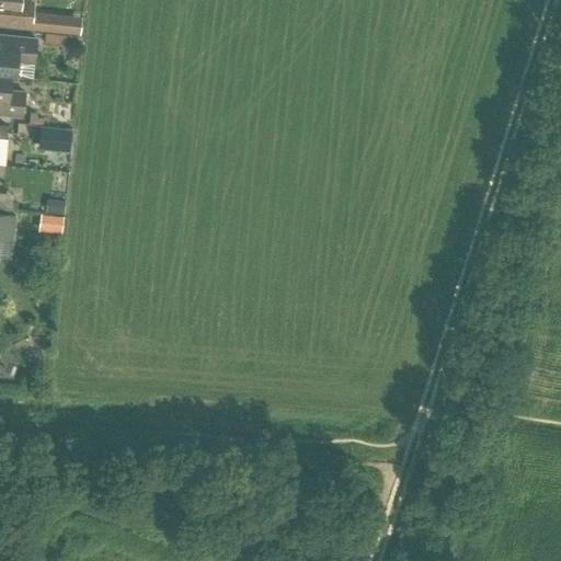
[(19,1),(19,0),(0,0),(0,24),(30,29),(31,11),(32,3),(19,1)]
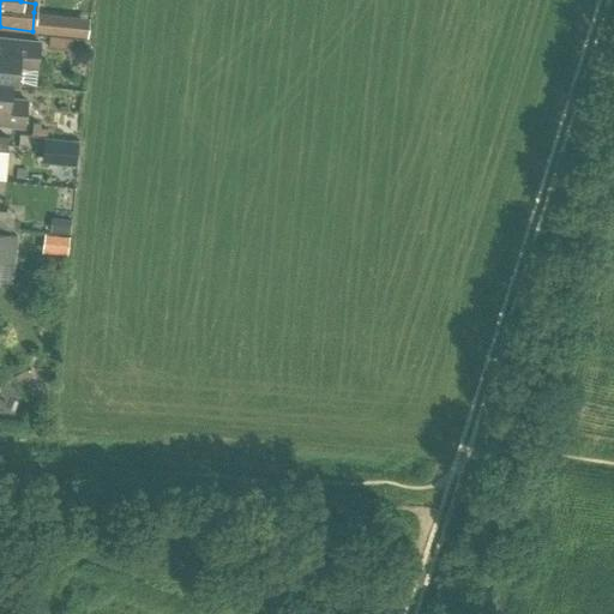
[(54,14),(52,32),(70,35),(72,17),(54,14)]
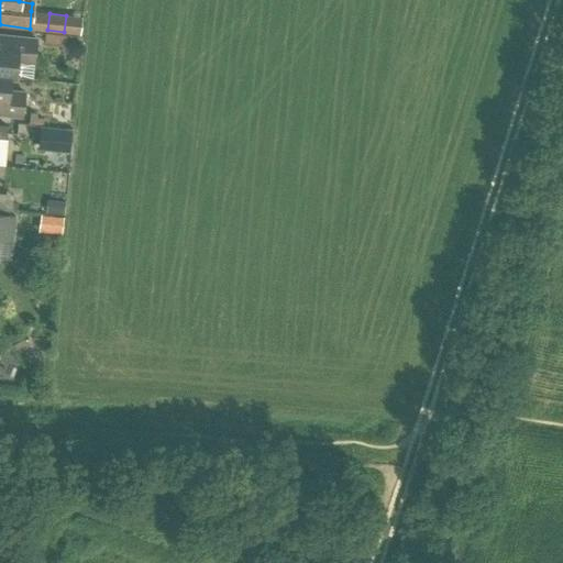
[(45,33),(44,42),(64,44),(65,34),(45,33)]
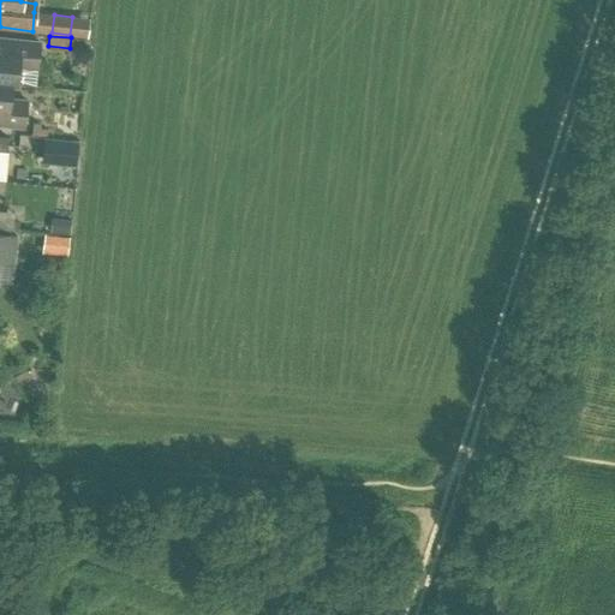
[(0,82),(10,84),(16,85),(16,83),(35,85),(36,71),(40,43),(0,39),(0,82)]
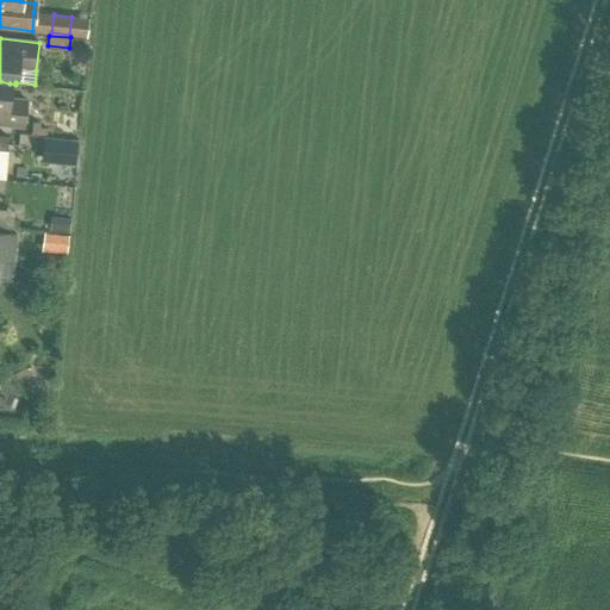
[(10,83),(0,81),(0,124),(23,128),(26,100),(8,99),(10,83)]
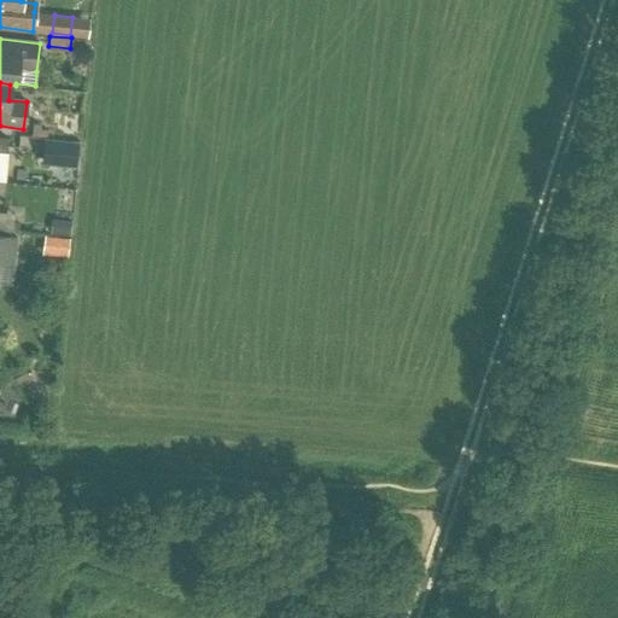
[(80,143),(80,141),(59,139),(59,140),(58,157),(77,158),(80,143)]
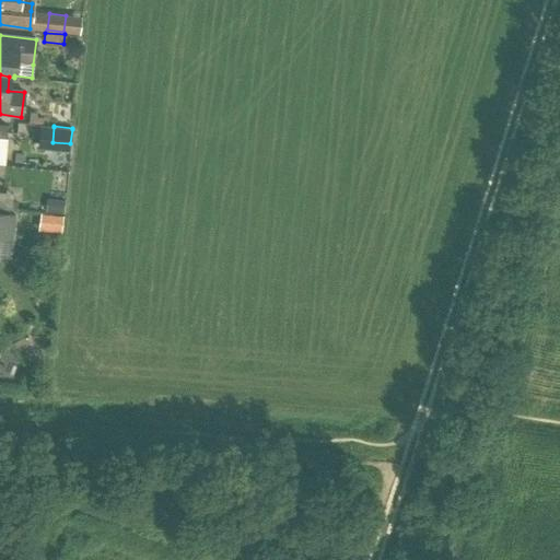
[(0,193),(0,209),(11,210),(13,194),(0,193)]
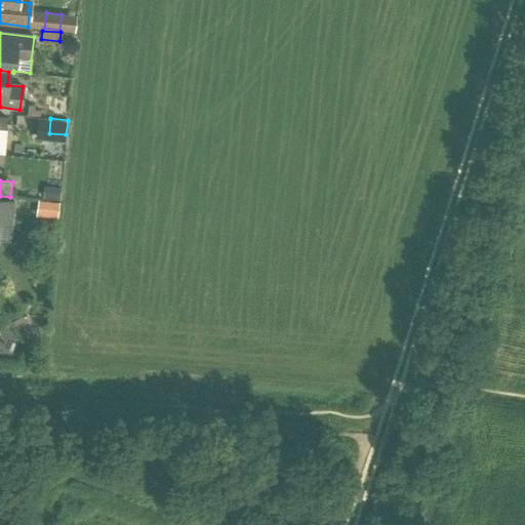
[(0,224),(10,225),(13,201),(0,199),(0,224)]
